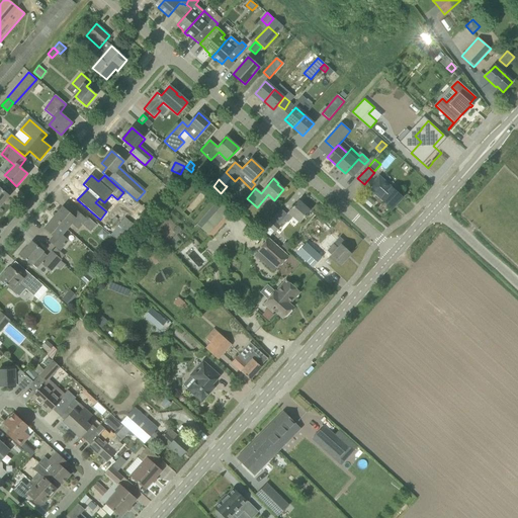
[(377,179),(368,188),(375,194),(376,193),(381,198),(380,199),(392,208),(402,197),(385,182),(383,184),(377,179)]
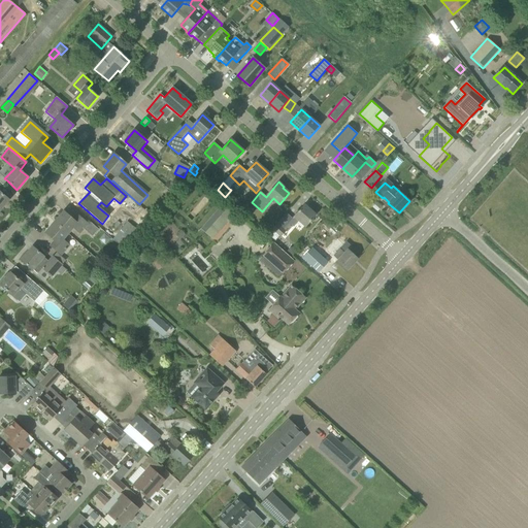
[(304,205),(292,218),(287,213),(275,226),(271,229),(279,237),(286,231),(285,231),(291,225),(294,227),(299,222),(305,227),(316,215),(304,205)]
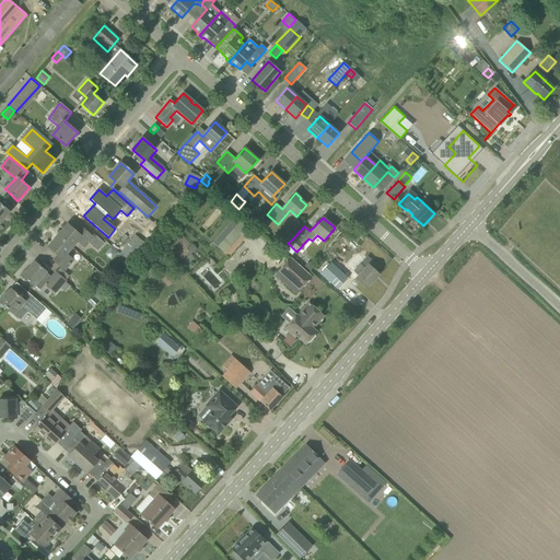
[(252,231),(241,222),(219,246),(229,255),(252,231)]
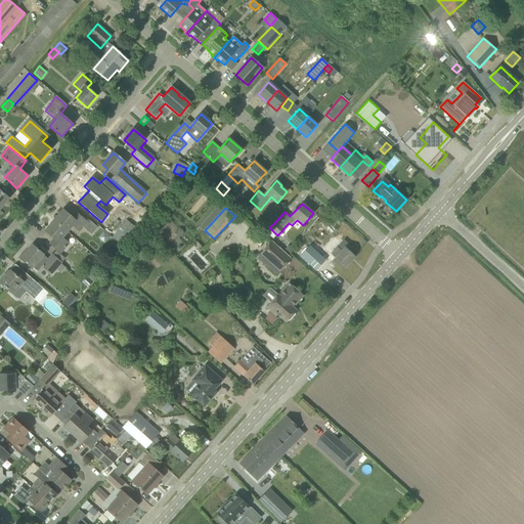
[(78,231),(82,226),(92,235),(98,228),(88,219),(86,221),(77,213),(72,218),(62,210),(53,221),(67,232),(73,226),(78,231)]
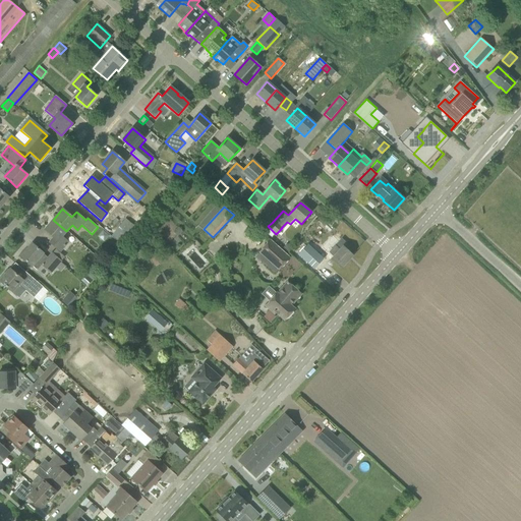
[(140,209),(138,212),(145,218),(148,214),(140,209)]
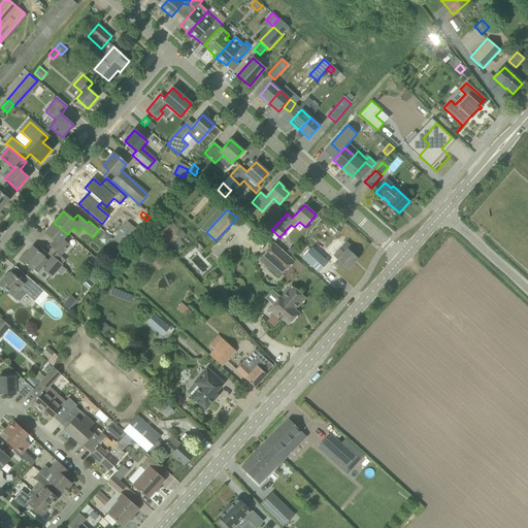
[(67,234),(54,223),(45,232),(55,240),(51,245),(60,254),(68,244),(63,239),(67,234)]
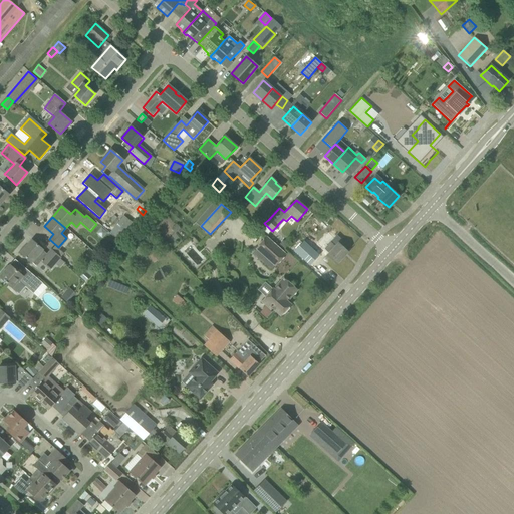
[(264,223),(260,227),(269,235),(272,231),(264,223)]
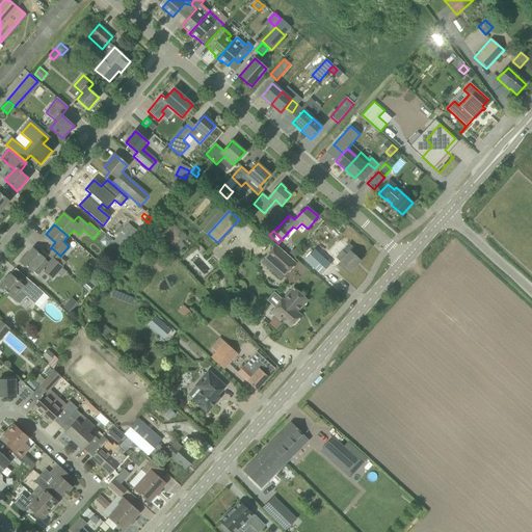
[(257,235),(253,240),(263,250),(268,245),(257,235)]
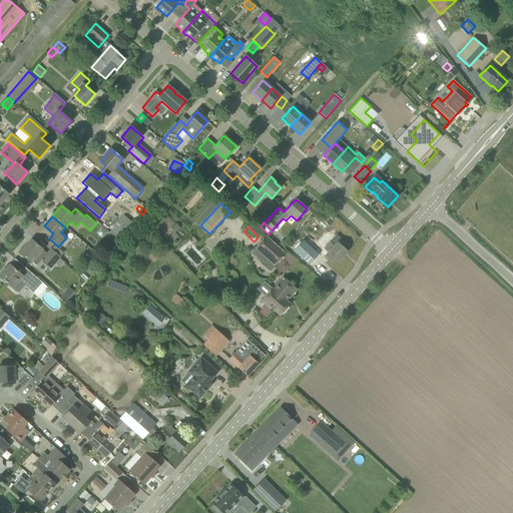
[(336,234),(330,241),(323,249),(337,263),(347,251),(338,242),(341,239),(336,234)]
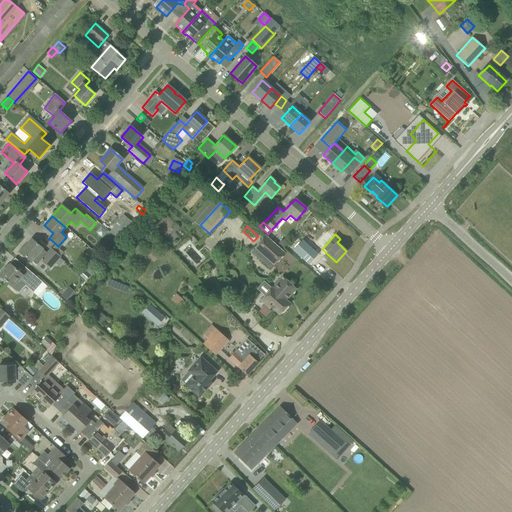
[(275,265),(285,253),(266,236),(256,247),(275,265)]
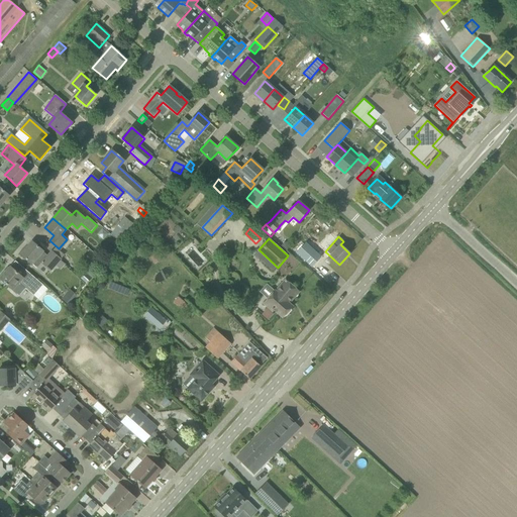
[(115,240),(111,244),(116,249),(120,244),(115,240)]
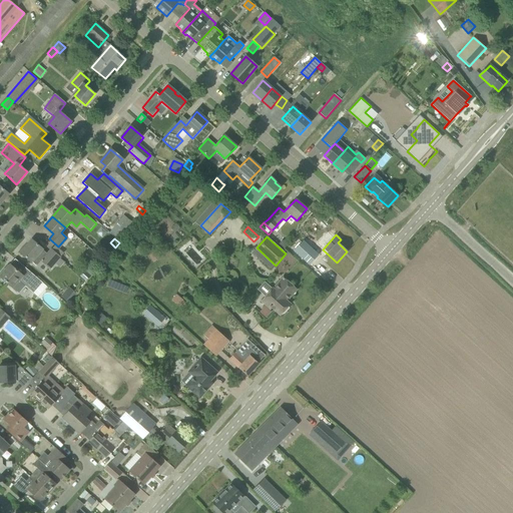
[(40,249),(41,248),(31,239),(20,252),(30,262),(35,267),(41,261),(49,269),(56,262),(59,258),(51,250),(50,249),(46,254),(40,249)]
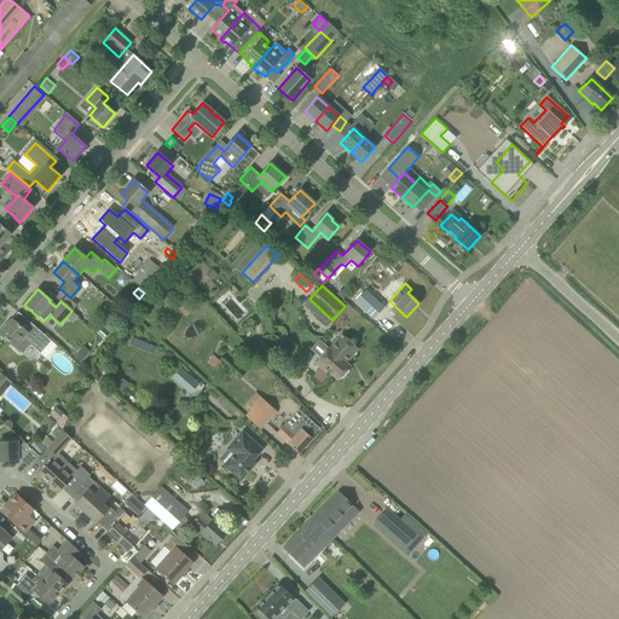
[(340,290),(336,294),(343,300),(350,294),(345,290),(340,290)]
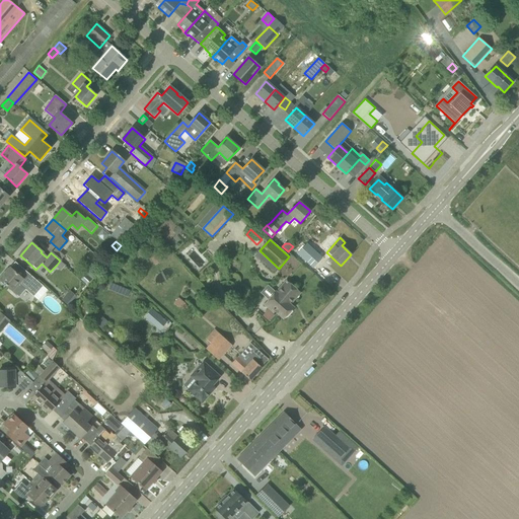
[(302,247),(296,253),(312,269),(322,257),(318,254),(307,243),(302,247)]
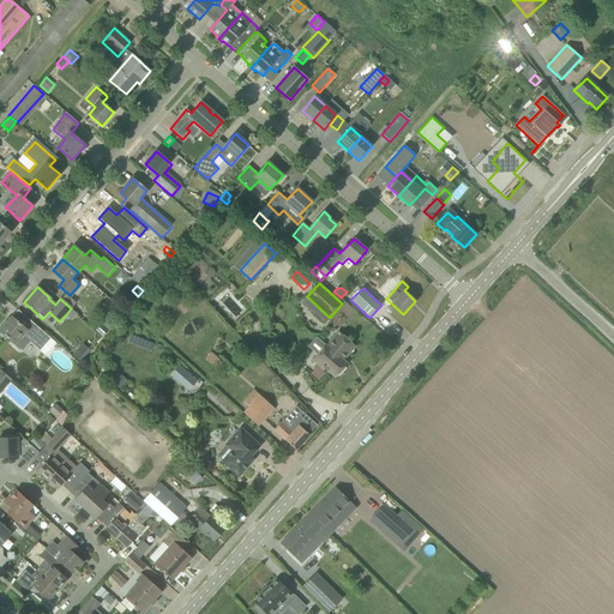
[(184,296),(175,302),(180,309),(188,304),(184,296)]
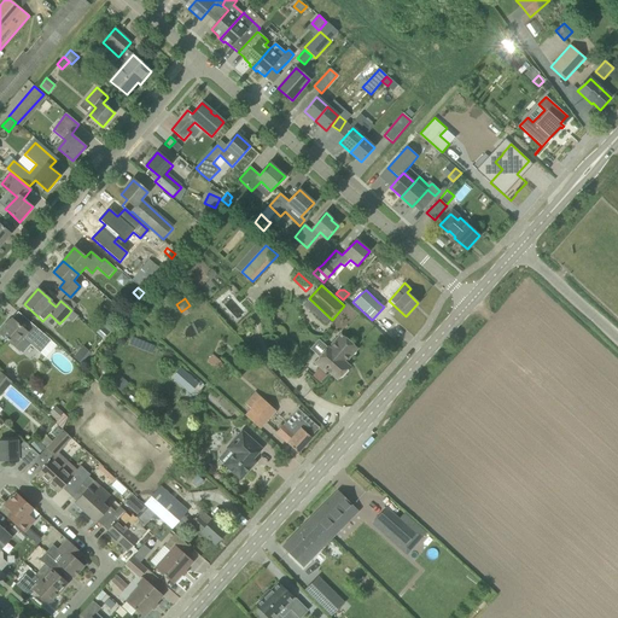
[(0,332),(0,333),(15,347),(22,338),(40,354),(51,340),(34,326),(28,333),(12,319),(0,332)]
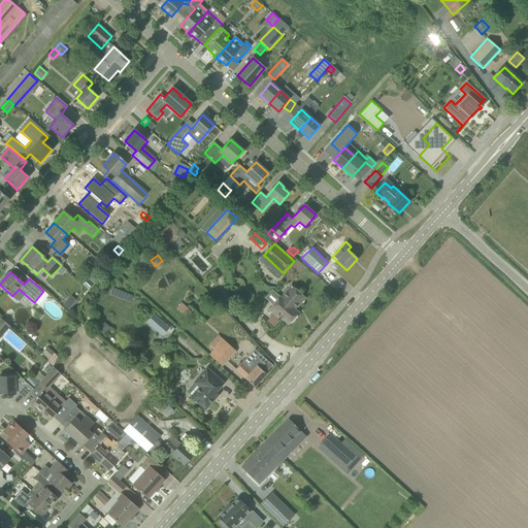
[(94,285),(88,278),(81,285),(88,290),(94,285)]
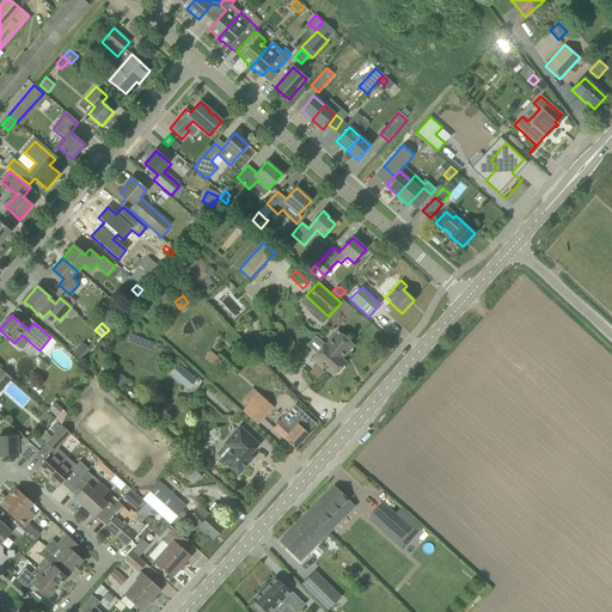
[(323,369),(324,367),(334,377),(346,362),(342,359),(354,346),(338,331),(326,344),(325,344),(312,360),(323,369)]
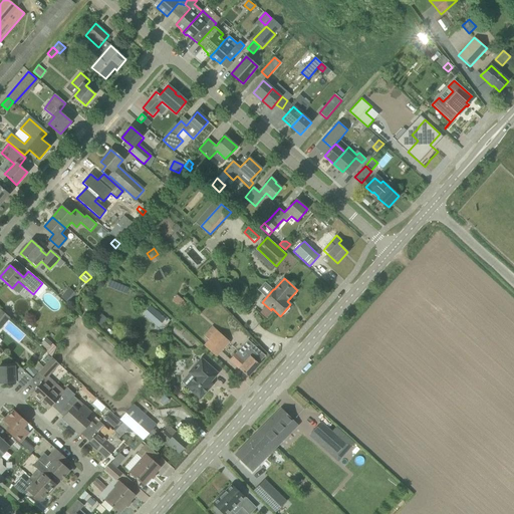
[(151,306),(143,314),(158,327),(165,319),(151,306)]
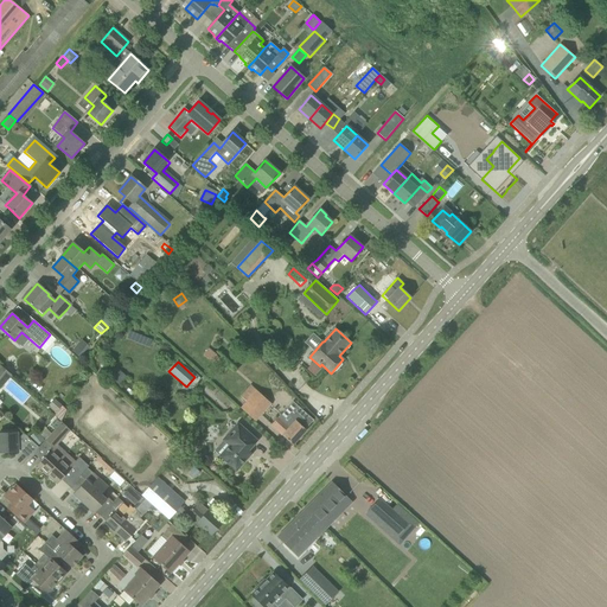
[(0,387),(10,376),(0,366),(0,387)]
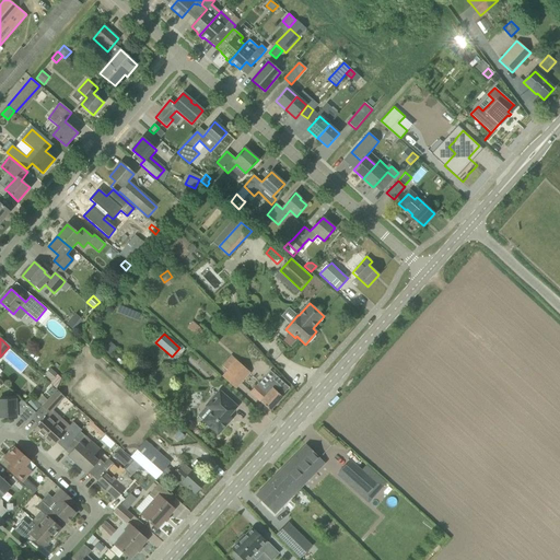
[(111,356),(117,348),(109,342),(107,346),(105,343),(102,348),(111,356)]
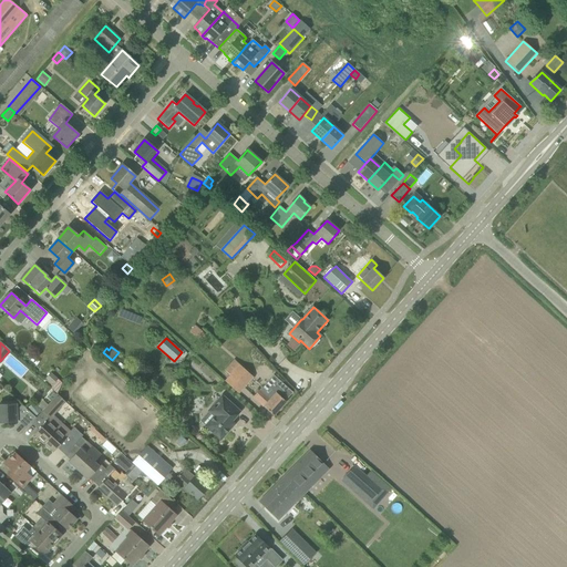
[(238,393),(253,377),(239,366),(234,360),(225,371),(230,375),(225,382),(238,393)]
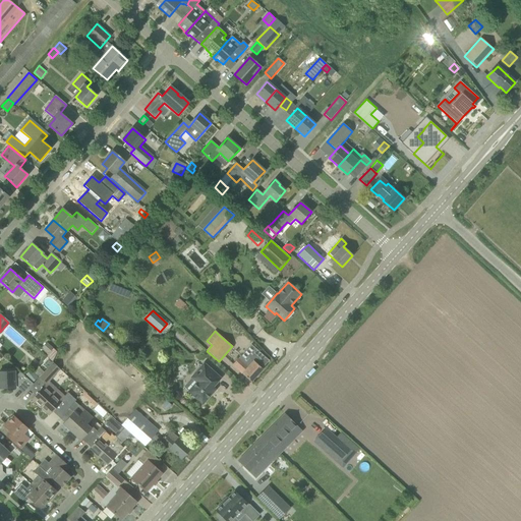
[(47,343),(42,348),(48,354),(53,349),(47,343)]
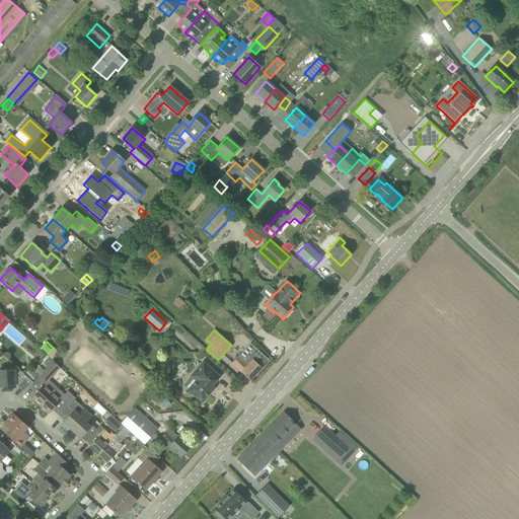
[(262,368),(261,367),(268,359),(250,344),(238,357),(238,356),(231,363),(240,372),(249,381),(262,368)]
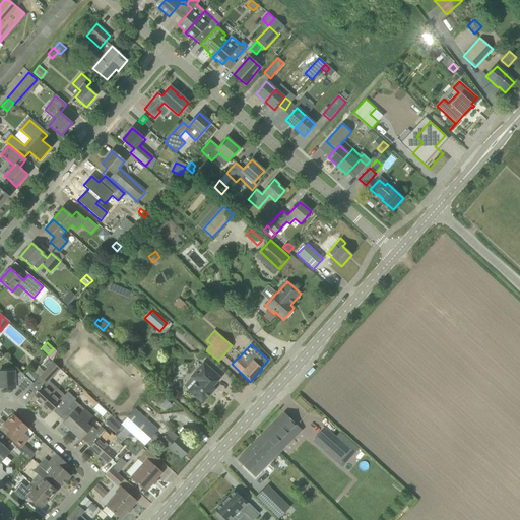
[(47,368),(39,377),(46,383),(47,384),(49,382),(55,375),(60,370),(53,363),(52,362),(47,368)]
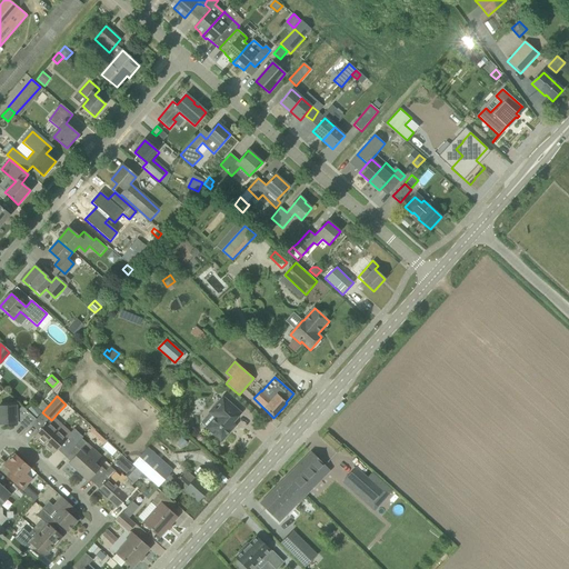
[(215,418),(206,428),(221,441),(236,426),(232,422),(241,413),(222,397),(209,412),(215,418)]
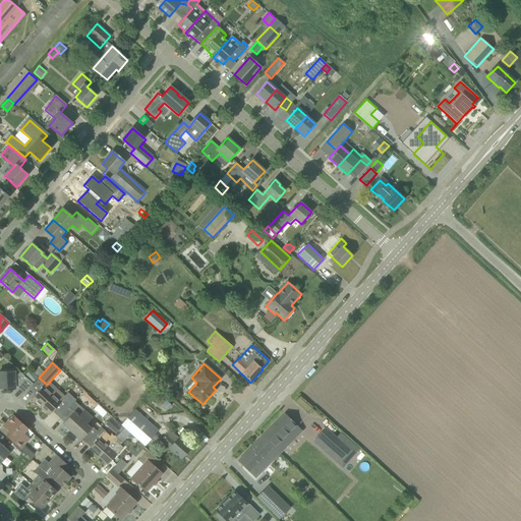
[(40,368),(35,373),(38,378),(44,371),(40,368)]
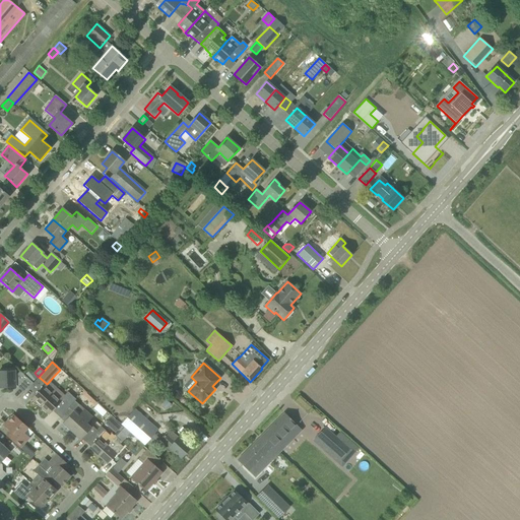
[(16,375),(14,375),(14,371),(0,371),(0,387),(10,387),(12,383),(17,385),(19,386),(18,387),(24,392),(33,383),(19,372),(16,375)]
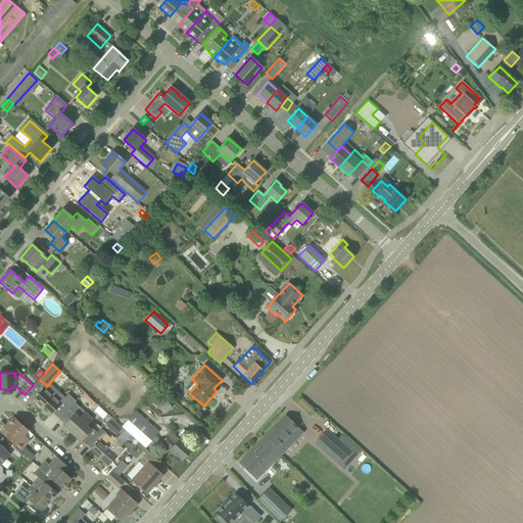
[(26,379),(33,385),(38,380),(32,373),(26,379)]
